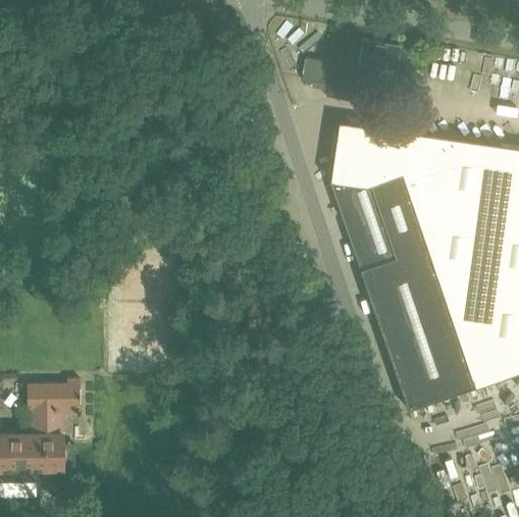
[(305,82),(317,84),(315,90),(329,93),(328,98),(355,102),(356,97),(382,101),(386,74),(397,76),(402,48),(365,42),(361,68),(308,60),(305,82)]
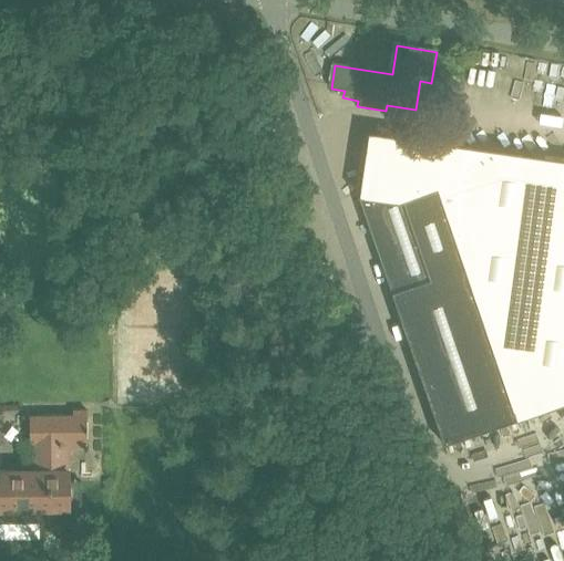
[(563,165),(339,128),(360,191),(359,191),(444,443),(515,419),(470,284),(563,300),(563,165)]
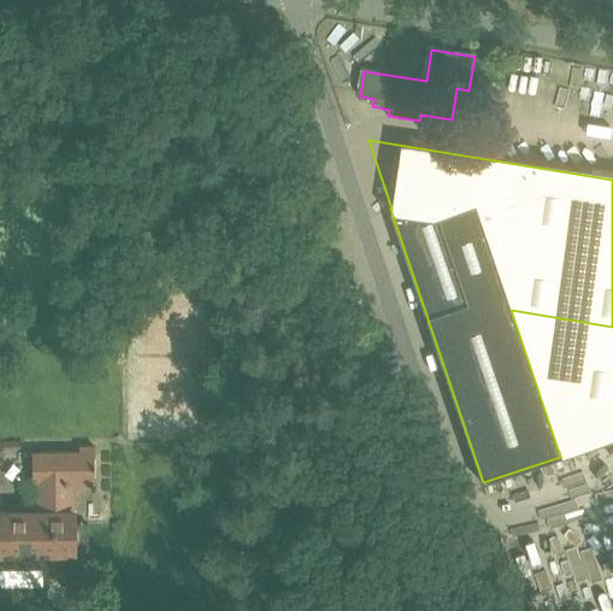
[(561,426),(572,422),(564,392),(552,395),(561,426)]
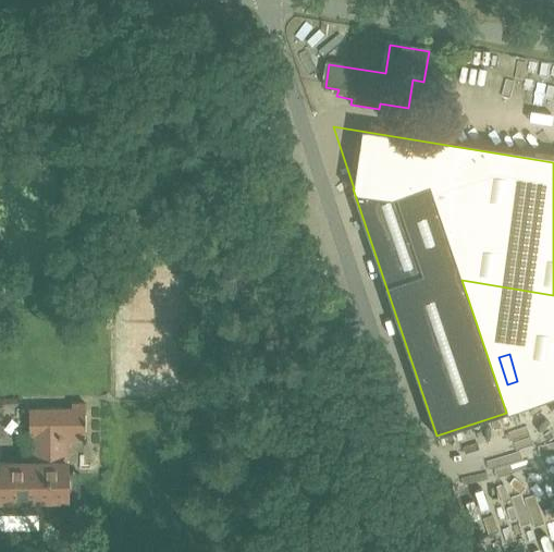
[(0,532),(40,532),(40,516),(41,516),(41,502),(71,501),(70,463),(69,463),(69,443),(87,443),(87,406),(74,406),(74,411),(33,411),(33,439),(36,439),(36,465),(0,465),(0,532)]
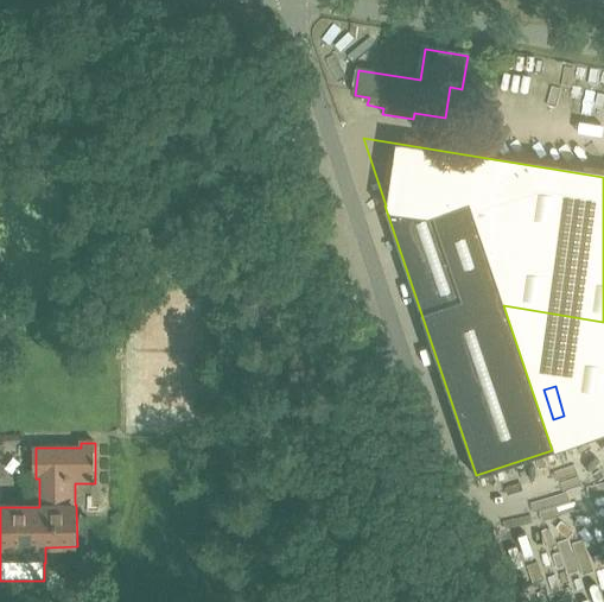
[(586,477),(596,473),(587,449),(577,452),(586,477)]
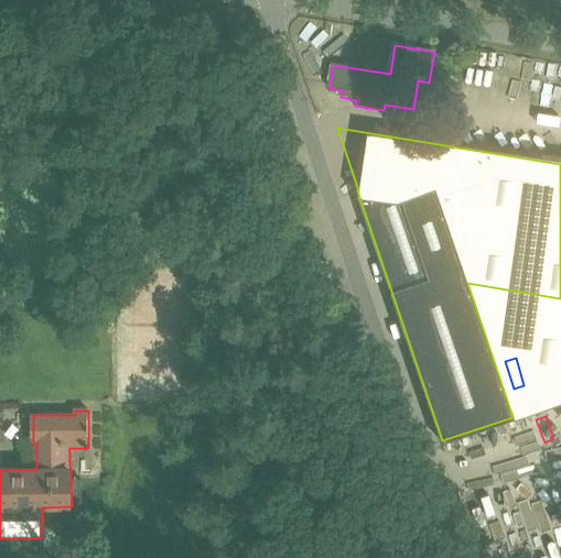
[(488,546),(507,542),(500,515),(482,520),(488,546)]
